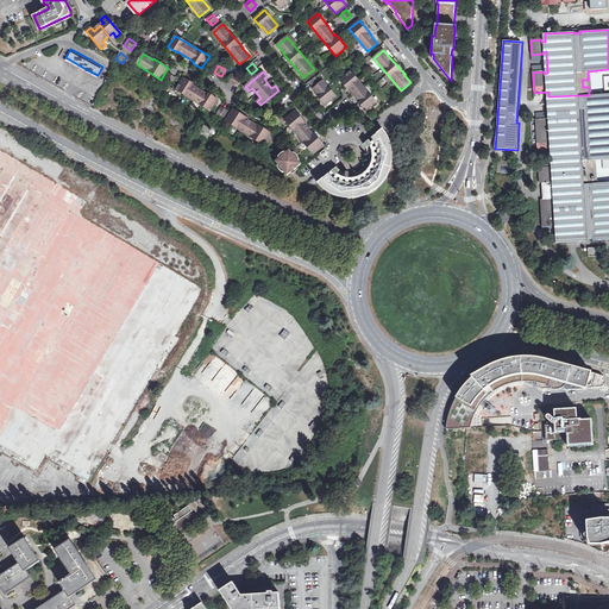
[(351,71),(340,80),(347,88),(349,88),(360,102),(359,104),(365,111),(377,102),(351,71)]
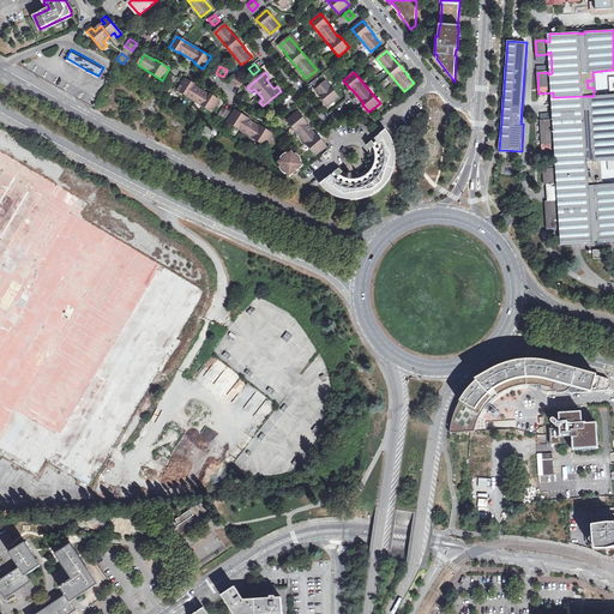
[(166,80),(173,85),(178,78),(170,74),(166,80)]
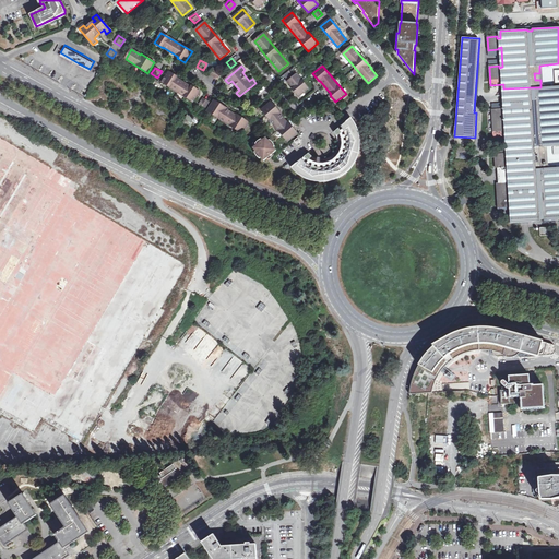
[(222,74),(213,68),(209,74),(217,80),(222,74)]
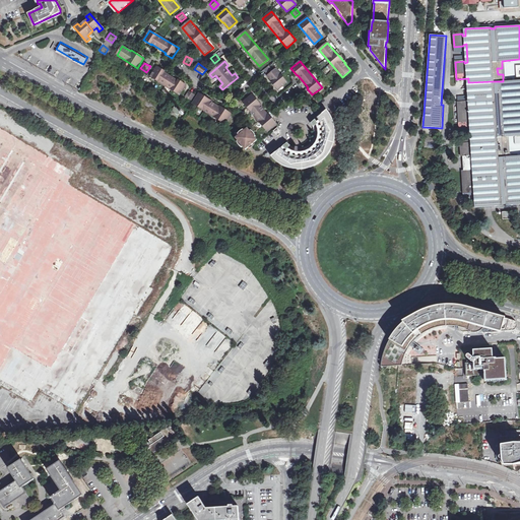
[(157,67),(151,76),(180,94),(186,85),(179,80),(178,81),(164,72),(165,71),(157,67)]
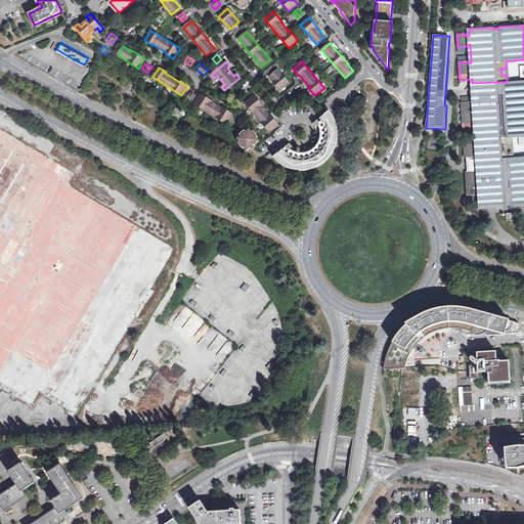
[(280,90),(289,83),(278,70),(270,77),(275,83),(274,84),(280,90)]
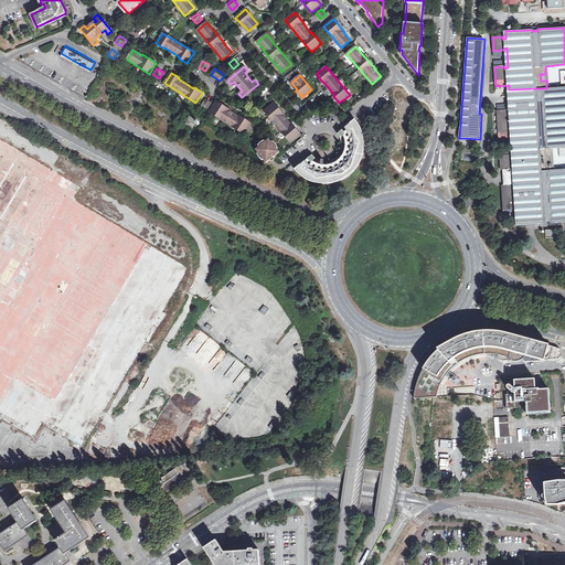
[(545,156),(545,149),(551,149),(564,147),(564,86),(546,88),(535,88),(539,156),(545,156)]
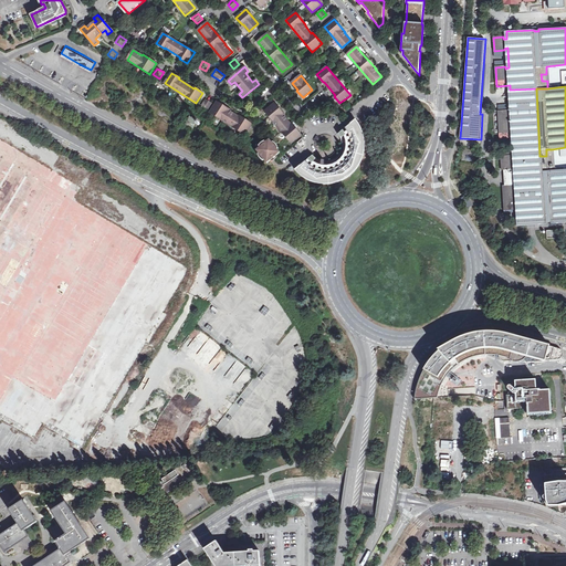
[(512,158),(540,156),(536,88),(510,90),(512,113),(509,113),(509,111),(498,112),(500,138),(510,137),(511,156),(512,158)]
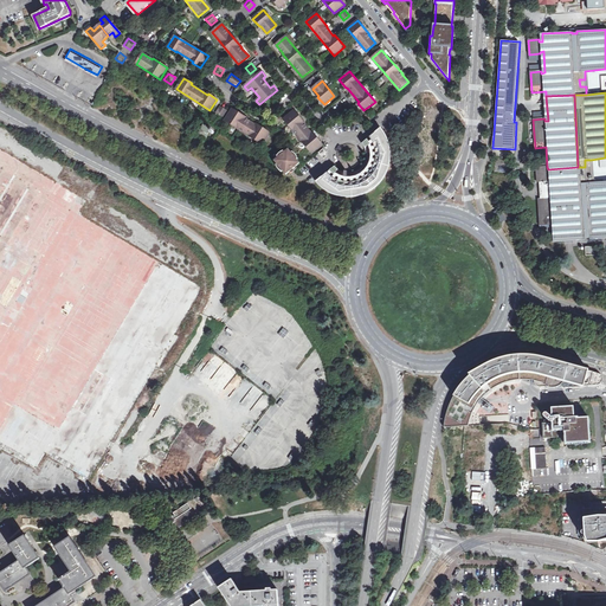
[(216,113),(223,117),(226,110),(220,107),(216,113)]
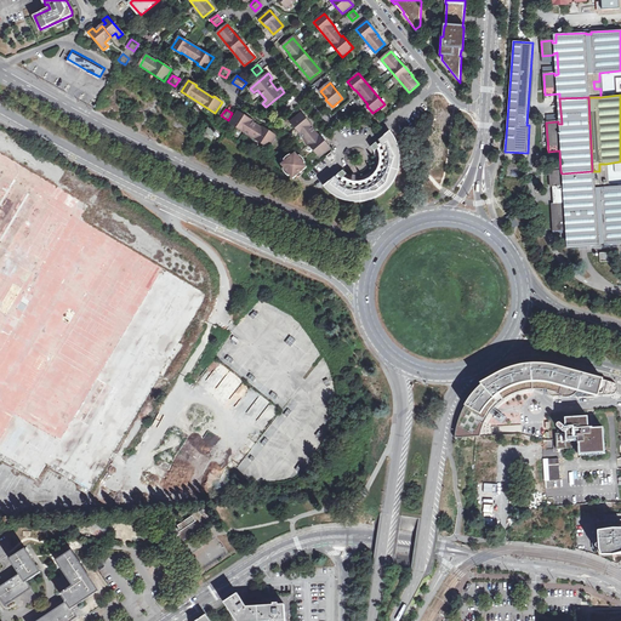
[(238,112),(231,124),(268,148),(277,136),(262,127),(262,129),(254,123),(254,121),(238,112)]
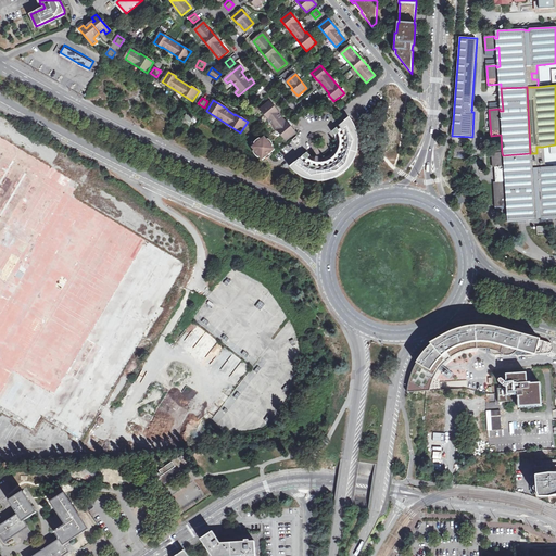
[(269,101),(261,110),(287,140),(295,133),(287,122),(286,122),(279,115),(280,114),(269,101)]
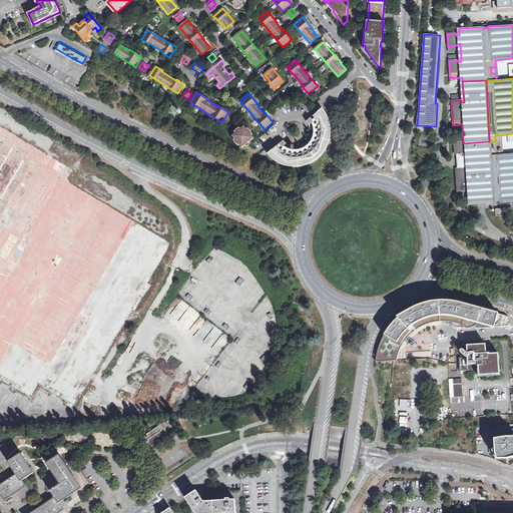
[(322,107),(313,114),(307,119),(310,123),(312,134),(304,142),(293,144),(283,140),(267,152),(274,160),(291,167),(309,163),(323,153),(330,136),(329,118),(326,114),(322,107)]
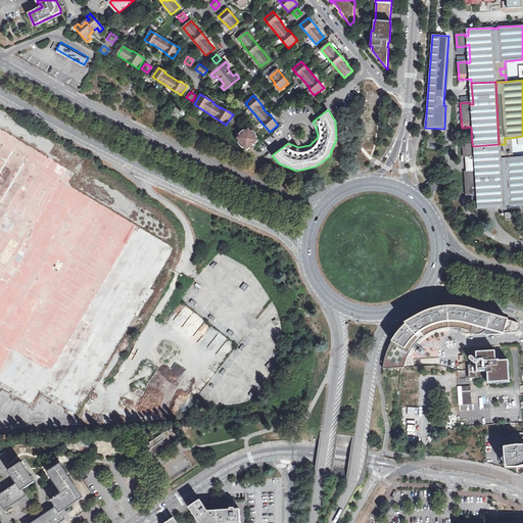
[(249,146),(250,145),(250,146),(251,146),(252,146),(253,145),(253,144),(253,143),(254,142),(255,144),(258,141),(256,138),(257,137),(256,135),(255,134),(254,133),(252,132),(251,133),(248,130),(246,132),(245,131),(243,131),(242,132),(240,134),(239,135),(240,136),(237,139),(239,142),(238,143),(239,144),(240,146),(242,147),(243,148),(244,147),(247,150),(250,148),(249,146)]
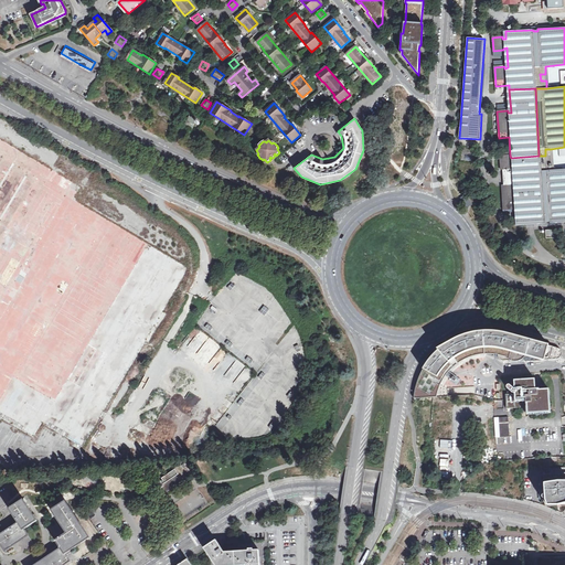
[(545,156),(539,156),(511,158),(510,156),(499,156),(500,169),(502,169),(503,185),(502,185),(503,210),(514,210),(513,206),(516,206),(518,225),(545,223),(545,222),(550,222),(550,223),(564,222),(564,169),(552,170),(546,171),(545,156)]
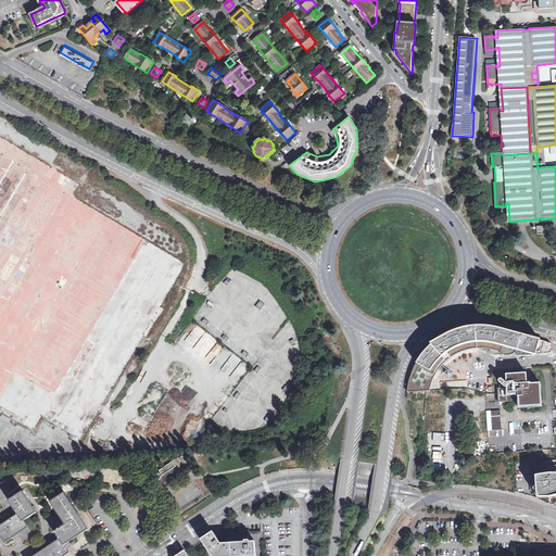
[(261,302),(256,307),(261,311),(265,305),(261,302)]
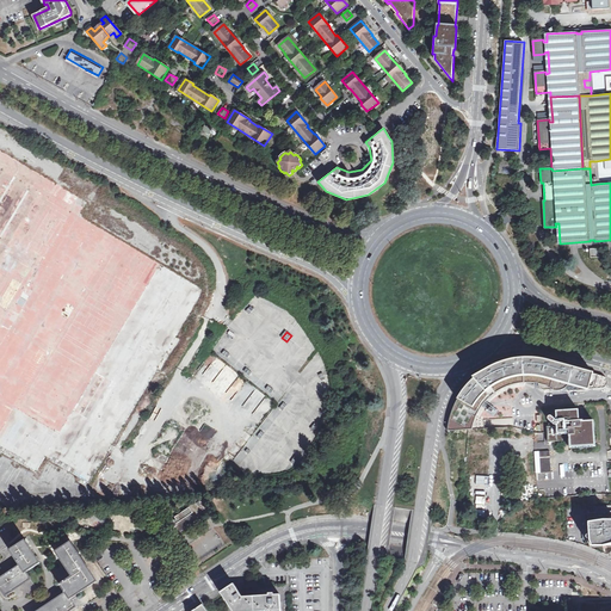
[(306,368),(313,372),(321,360),(315,356),(306,368)]
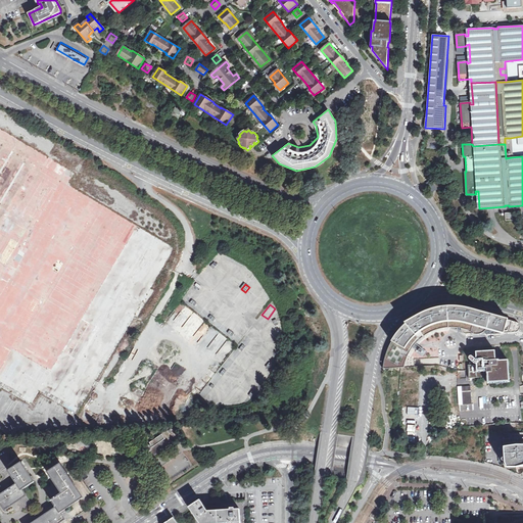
[(469,325),(502,334),(517,332),(519,330),(520,327),(518,323),(509,320),(464,307),(449,306),(440,307),(430,310),(423,313),(416,317),(409,321),(401,328),(393,337),(386,349),(383,361),(382,369),(403,367),(407,357),(411,348),(417,342),(424,336),(436,330),(439,329),(449,327),(452,328),(454,328),(454,322),(462,322),(469,325)]
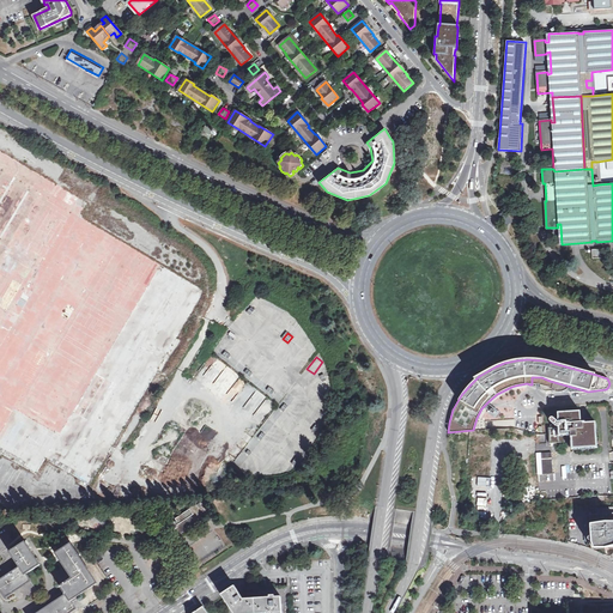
[(493,417),(495,418),(499,412),(498,412),(496,410),(493,411),(491,408),(490,410),(489,411),(486,410),(485,411),(493,417)]
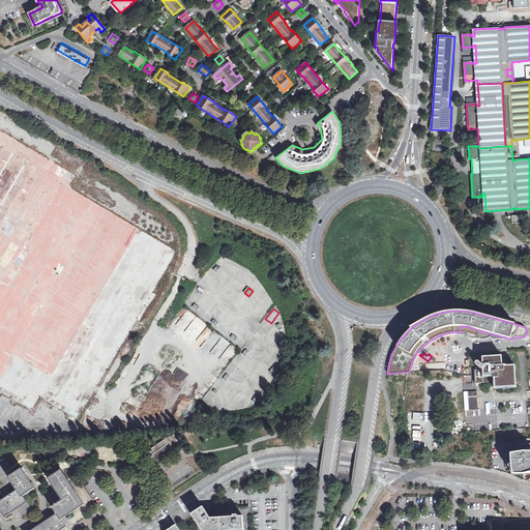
[(482,357),(483,364),(479,361),(476,361),(476,363),(476,364),(480,369),(483,370),(475,371),(476,384),(487,384),(486,378),(490,378),(494,377),(495,390),(519,388),(517,365),(507,366),(507,365),(504,365),(503,356),(482,357)]
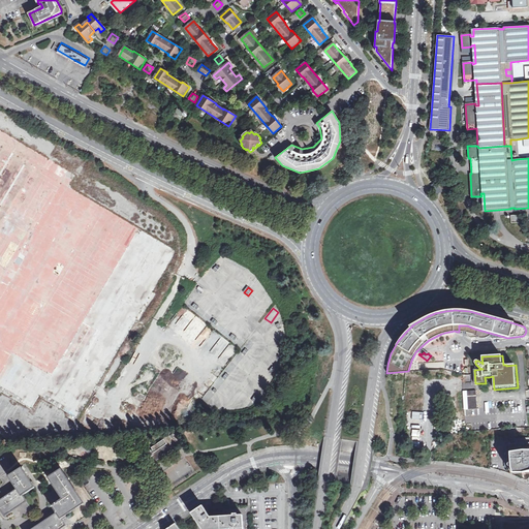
[(160,394),(163,396),(170,383),(158,375),(145,398),(154,404),(160,394)]
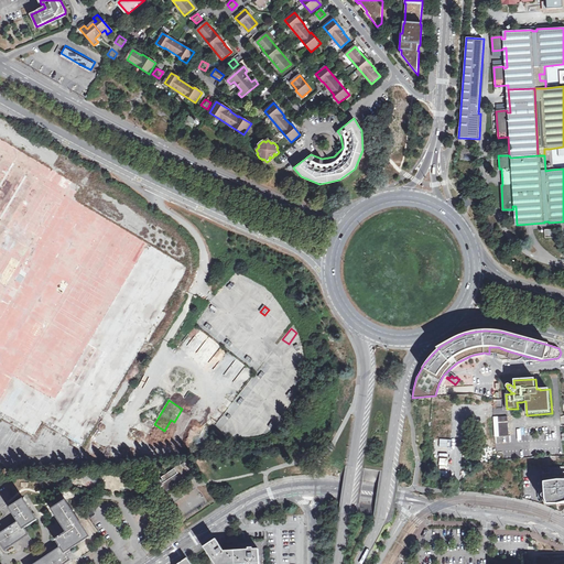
[(449,445),(452,403),(430,402),(426,444),(449,445)]
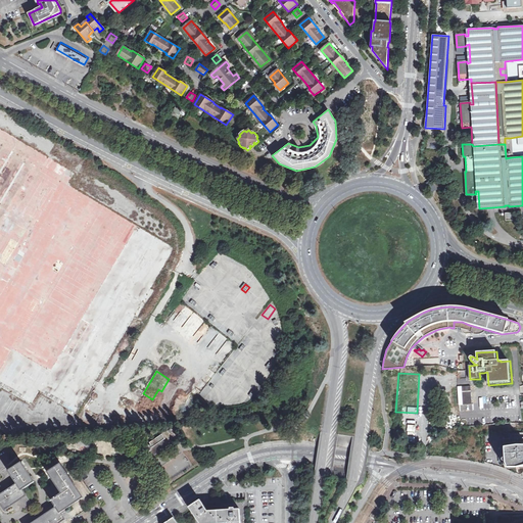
[(470,385),(462,386),(463,406),(471,405),(470,390),(470,385)]
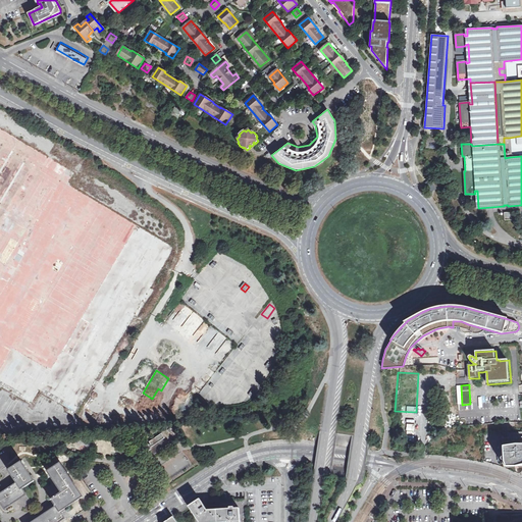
[(521,444),(514,444),(502,446),(503,461),(506,466),(516,465),(521,463),(521,444)]
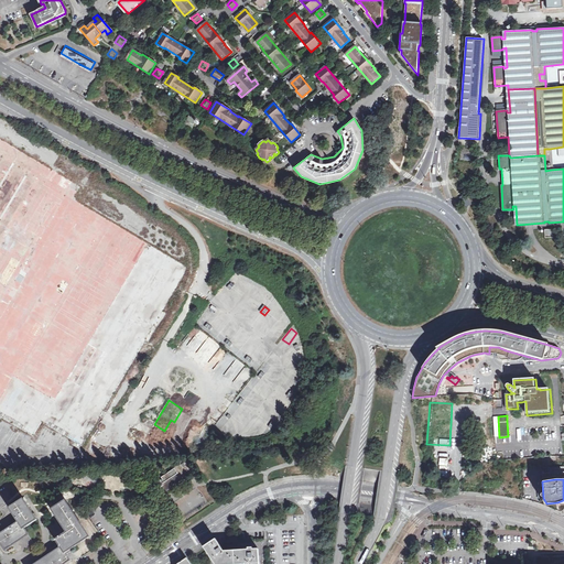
[(20,521),(25,529),(39,520),(30,508),(26,502),(25,499),(12,508),(17,516),(15,517),(18,521),(20,520),(20,521)]
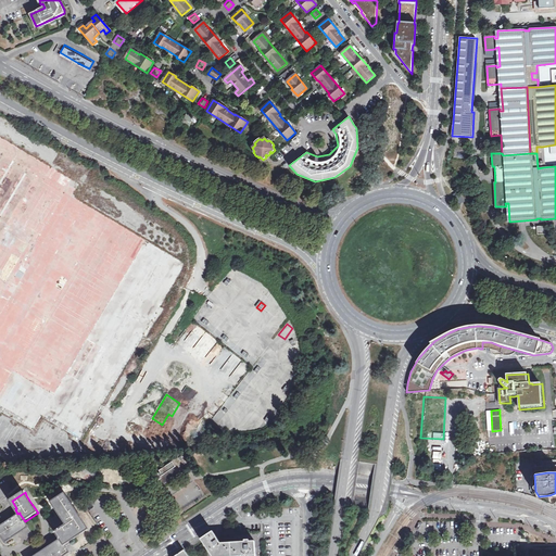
[(53,503),(55,506),(66,523),(64,525),(63,528),(57,532),(62,540),(65,545),(68,543),(89,529),(65,494),(53,503)]
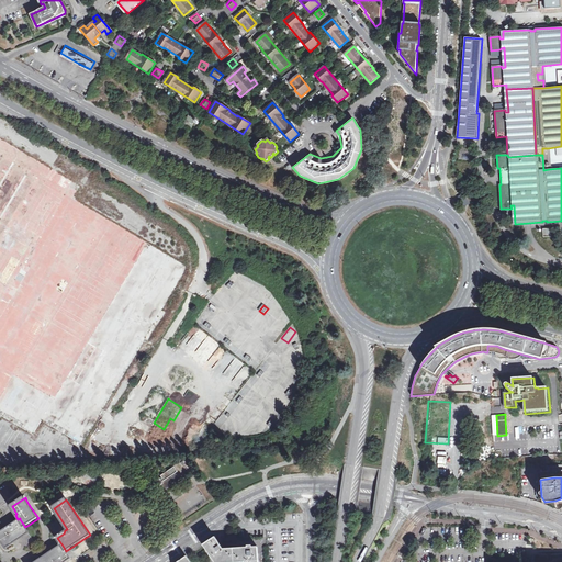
[(35,542),(25,527),(20,519),(0,531),(0,538),(7,548),(18,540),(24,550),(35,542)]
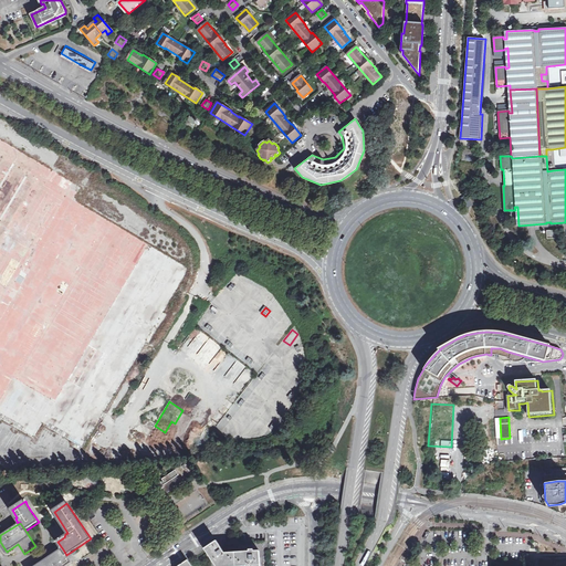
[(260,565),(260,551),(254,551),(254,549),(249,549),(249,551),(245,552),(224,553),(217,541),(205,548),(216,565),(239,565),(244,565),(247,565),(245,565),(260,565)]
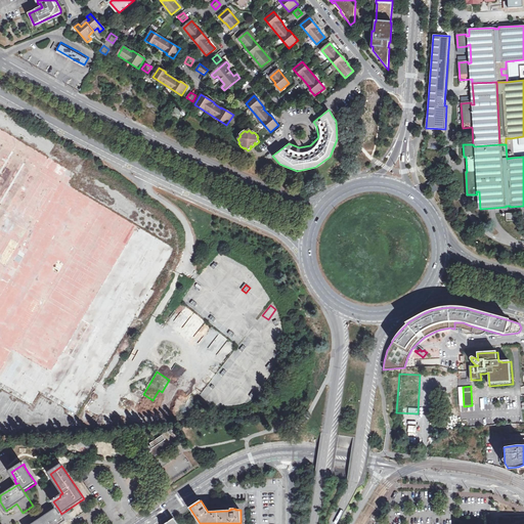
[(61,514),(58,509),(34,523),(60,523),(66,521),(61,514)]
